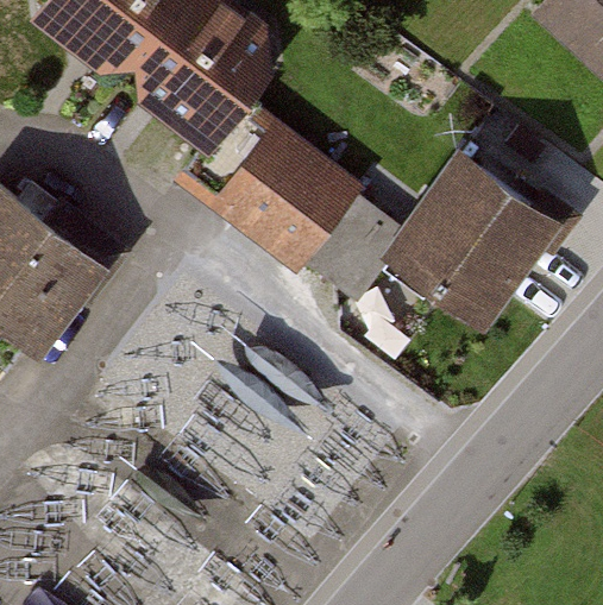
[(50,0),(37,18),(127,83),(188,0),(50,0)]
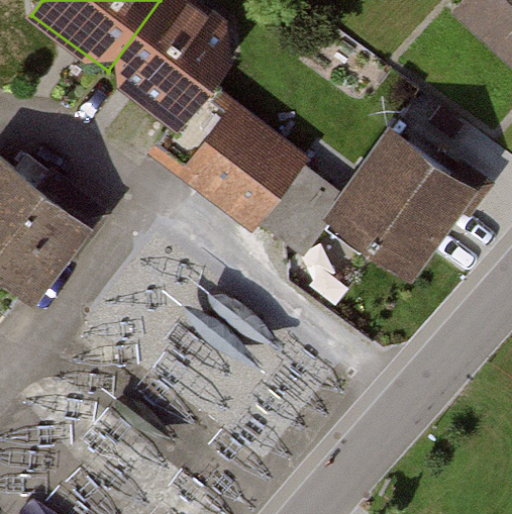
[(160,0),(108,71),(185,126),(248,40),(192,0),(160,0)]
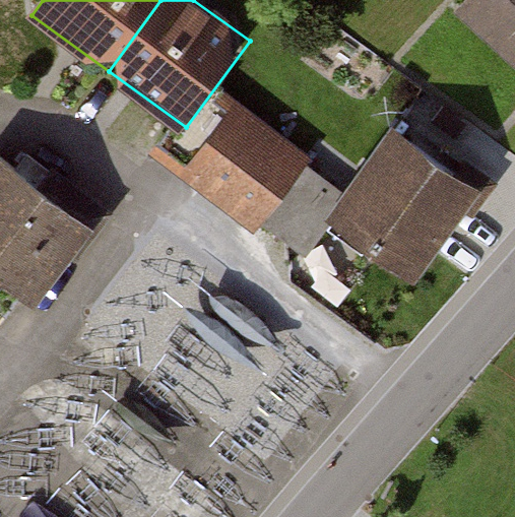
[(459,0),(449,12),(514,67),(514,0),(459,0)]
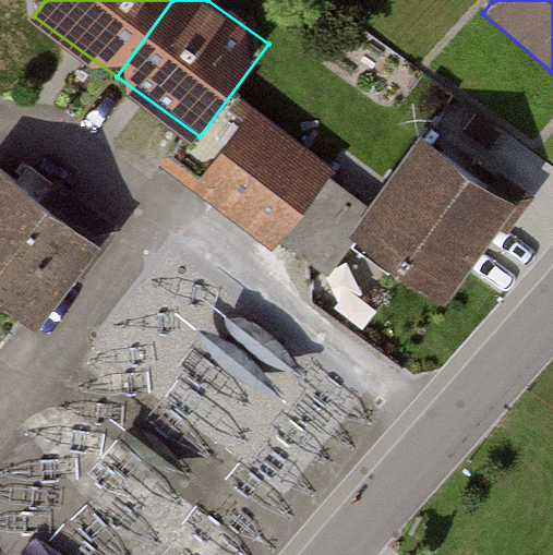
[(183,170),(299,249),(348,177),(232,98),(183,170)]
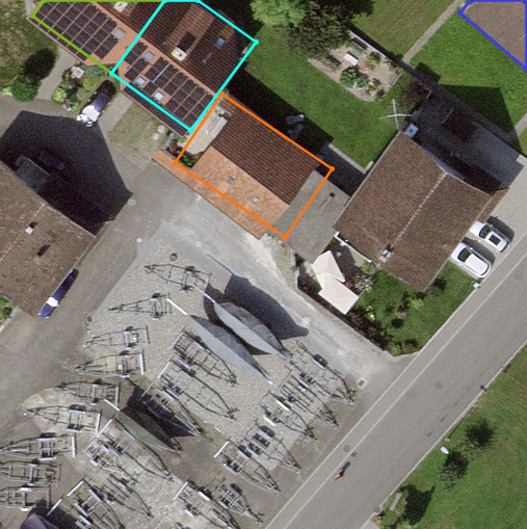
[(491,195),(397,131),(331,230),(424,293),(491,195)]
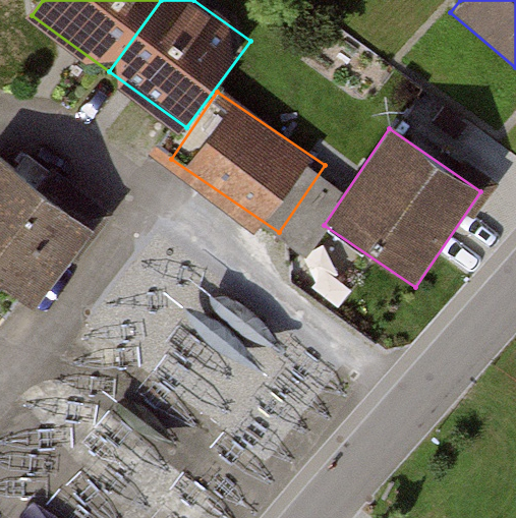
[(0,161),(0,286),(34,312),(94,233),(0,161)]
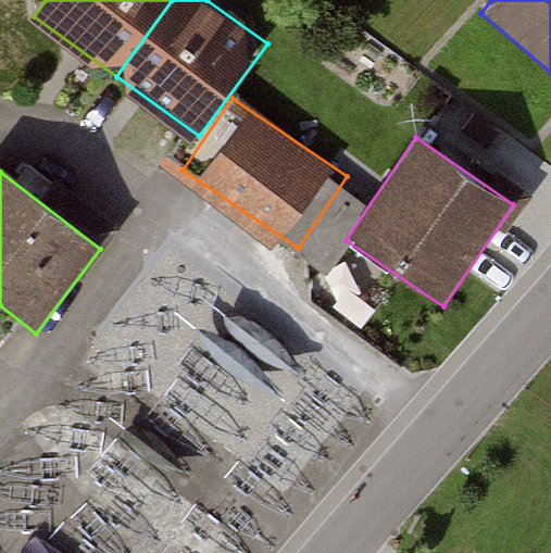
All buildings are outlined.
